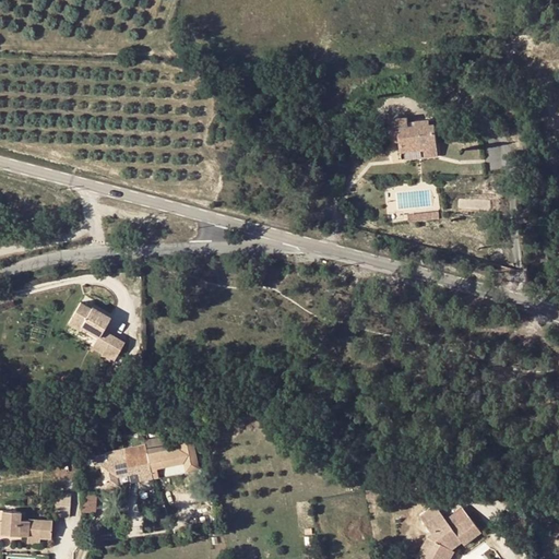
[(436,120),(416,121),(417,126),(408,127),(408,122),(407,118),(390,120),(392,143),(401,143),(402,154),(425,152),(425,144),(437,144),(436,120)]
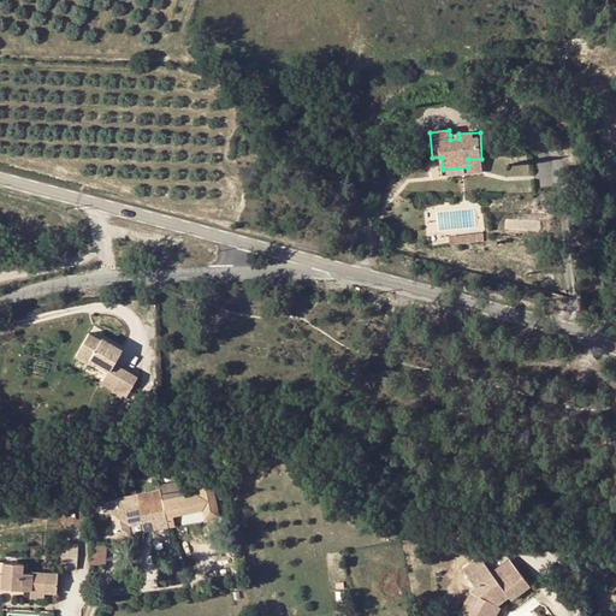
[(469,177),(484,176),(481,159),(468,159),(468,167),(469,177)]
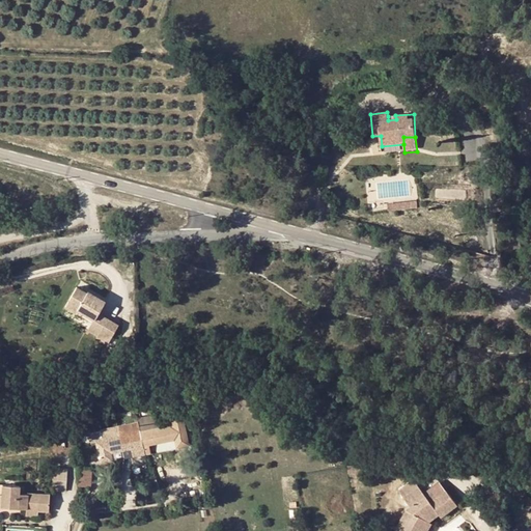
[(92,318),(94,319),(98,314),(105,302),(87,291),(86,294),(76,288),(65,307),(76,313),(77,310),(92,318)]
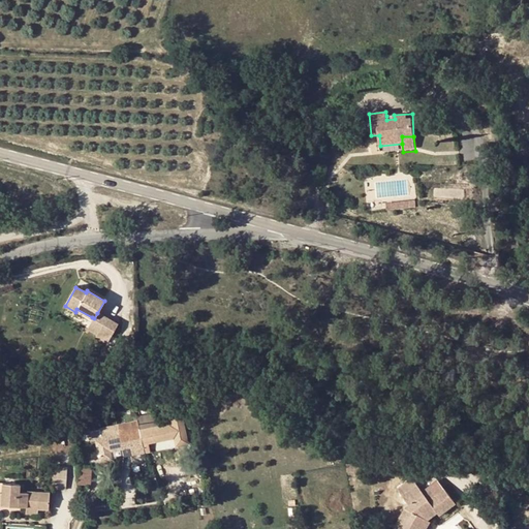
[(97,333),(105,318),(97,313),(94,318),(92,317),(87,328),(97,333)]
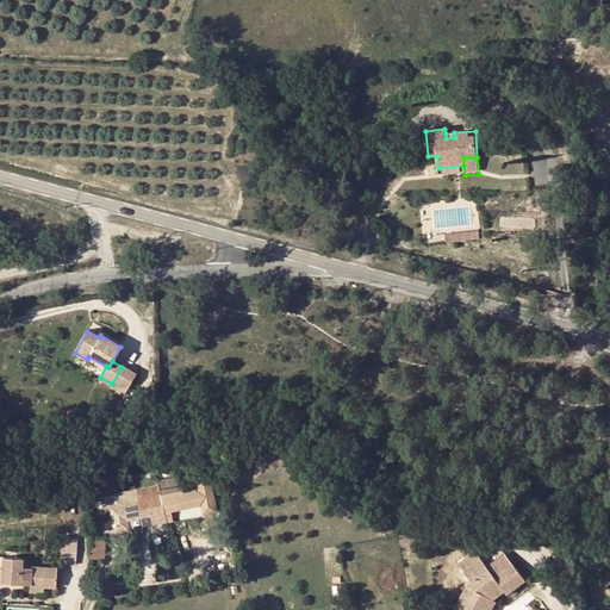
[(122,367),(112,384),(111,386),(123,394),(135,374),(122,367)]
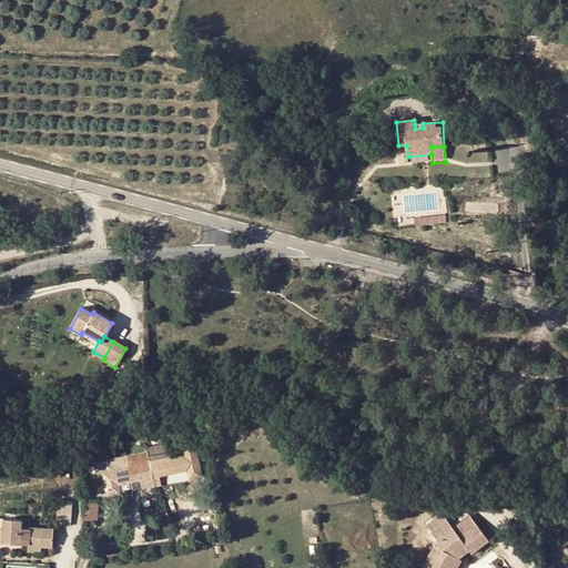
[(179,455),(149,462),(152,477),(158,476),(186,470),(188,478),(200,476),(194,446),(178,449),(179,455)]
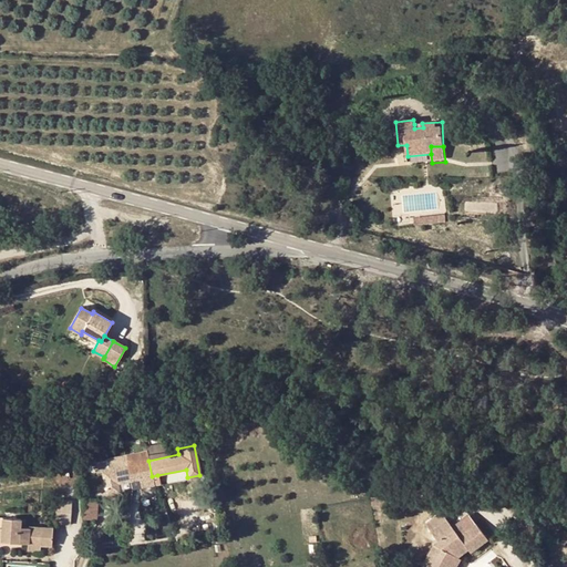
[(153,485),(152,476),(148,461),(147,453),(125,457),(130,481),(138,478),(141,487),(153,485)]
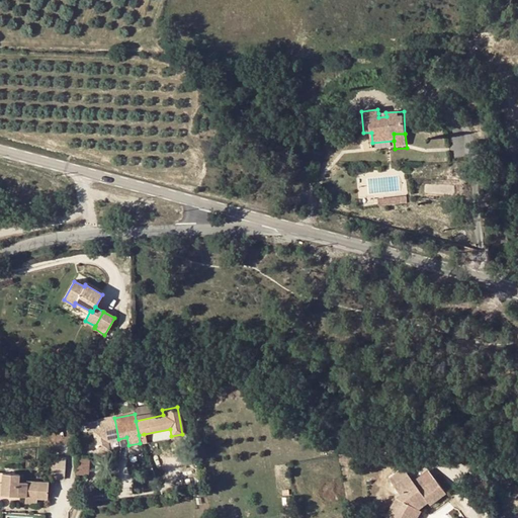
[(106,442),(118,439),(114,418),(86,424),(88,432),(92,431),(97,452),(108,449),(106,442)]
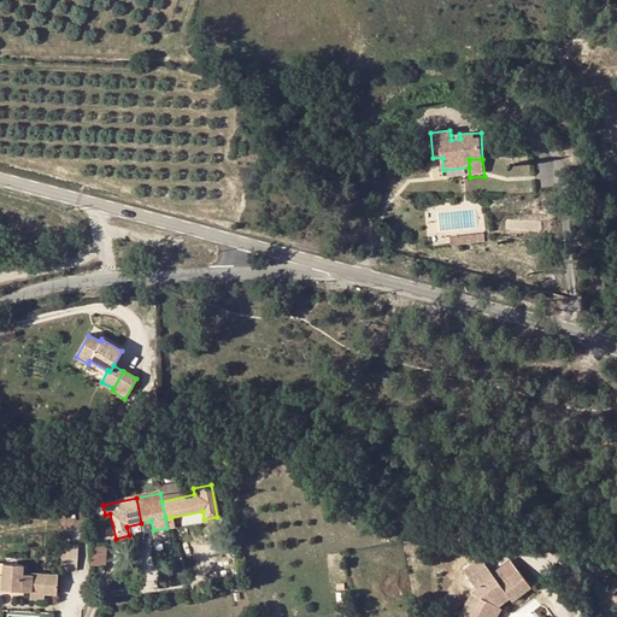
[(151,521),(141,523),(141,533),(153,530),(151,521)]
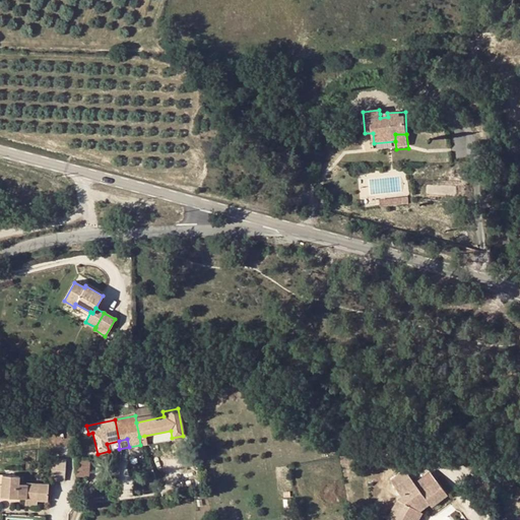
[(87,459),(76,459),(75,476),(87,477),(87,459)]
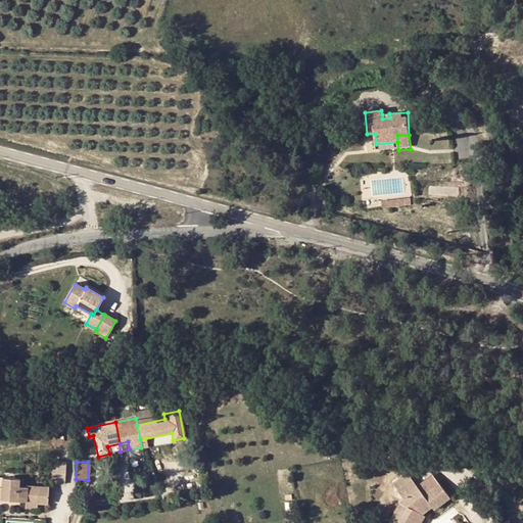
[(69,469),(51,468),(51,477),(68,478),(69,469)]
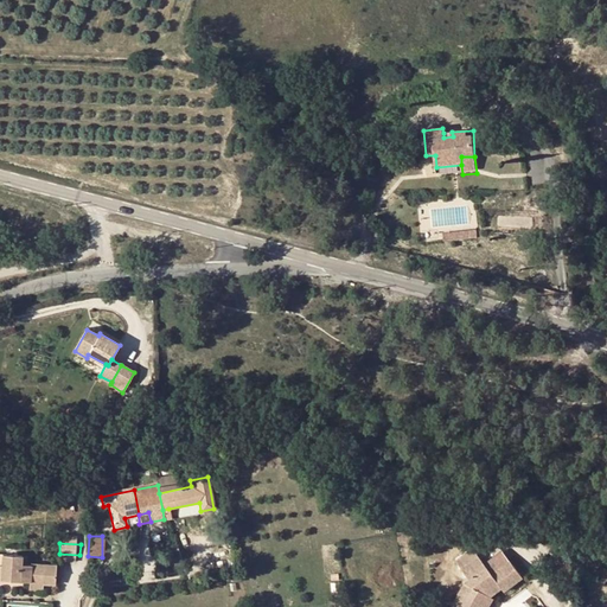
[(460,568),(478,556),(473,549),(455,561),(460,568)]
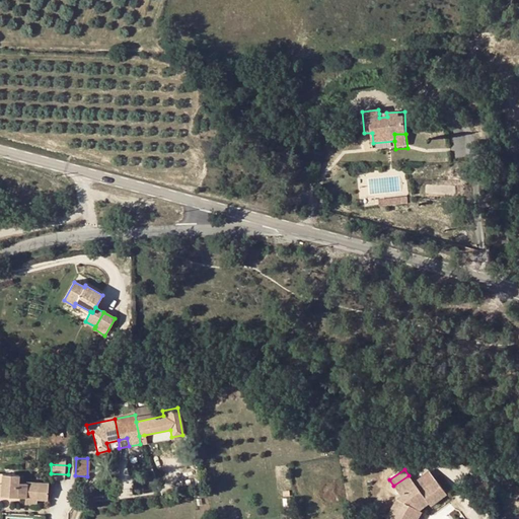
[(1,474),(1,485),(0,496),(17,497),(17,493),(25,493),(24,497),(24,499),(35,500),(46,500),(47,483),(25,482),(25,485),(18,484),(19,475),(1,474)]
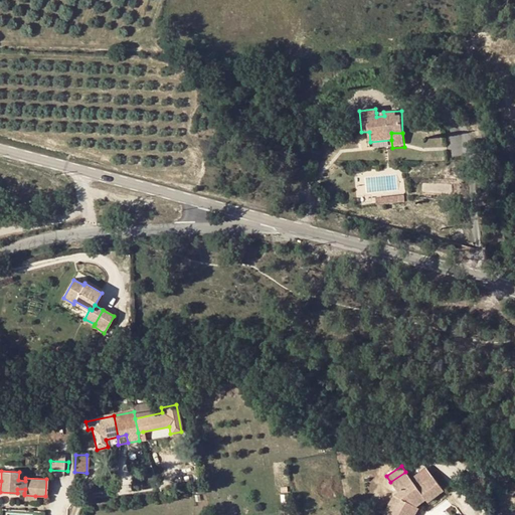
[(397,491),(392,495),(388,503),(393,505),(387,514),(404,514),(409,505),(414,506),(420,503),(440,490),(432,478),(415,488),(405,472),(390,482),(397,491)]
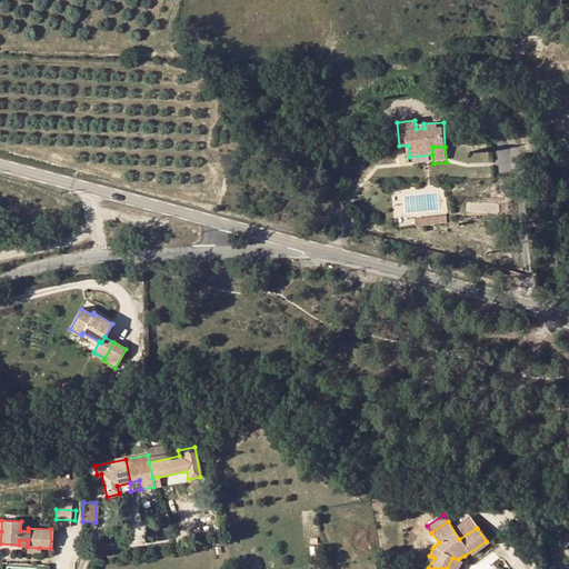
[(486,541),(465,556),(467,559),(488,546),(486,541)]
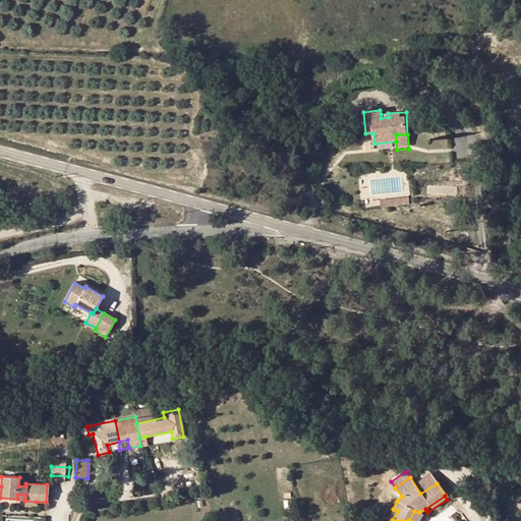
[(392,520),(398,511),(393,509),(385,520),(414,520),(419,512),(414,511),(409,520),(392,520)]
